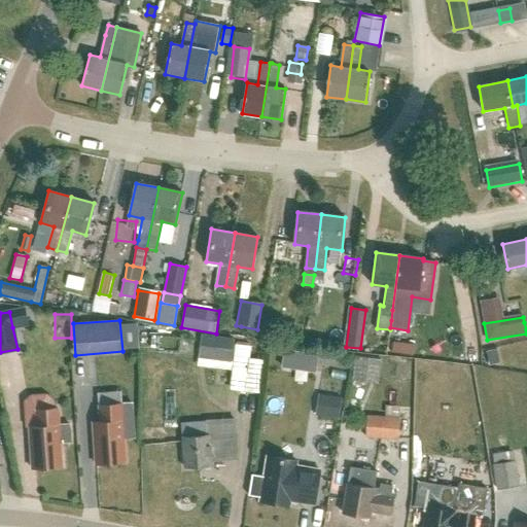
[(270,348),(271,332),(250,332),(250,348),(270,348)]
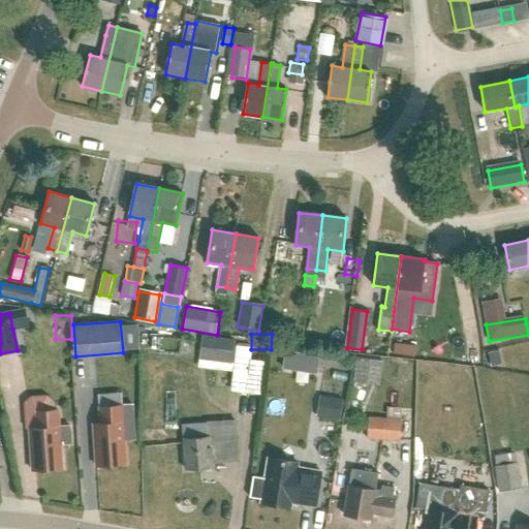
[(199,335),(197,358),(229,362),(232,339),(199,335)]
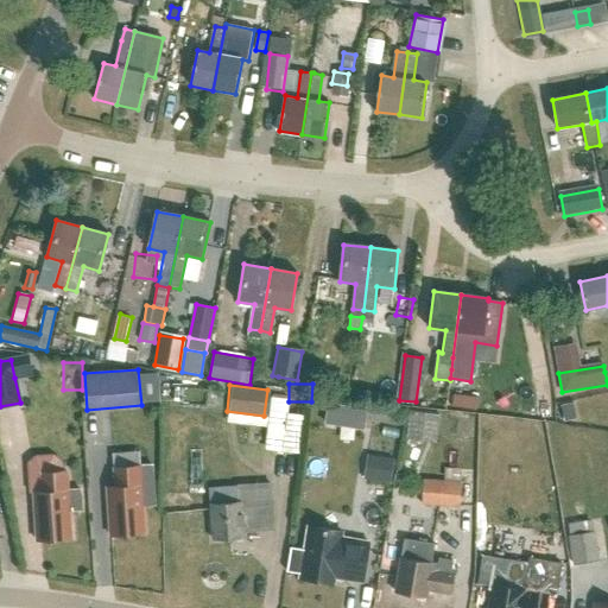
[(549,412),(552,399),(533,393),(530,406),(549,412)]
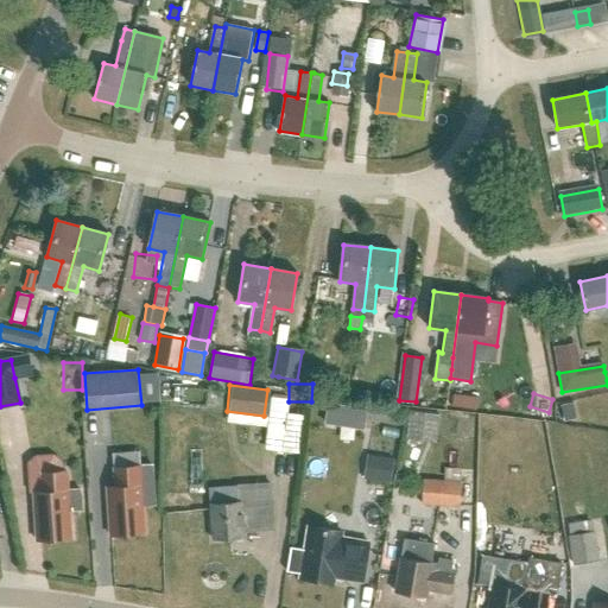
[(453,394),(451,406),(476,410),(477,398),(453,394)]
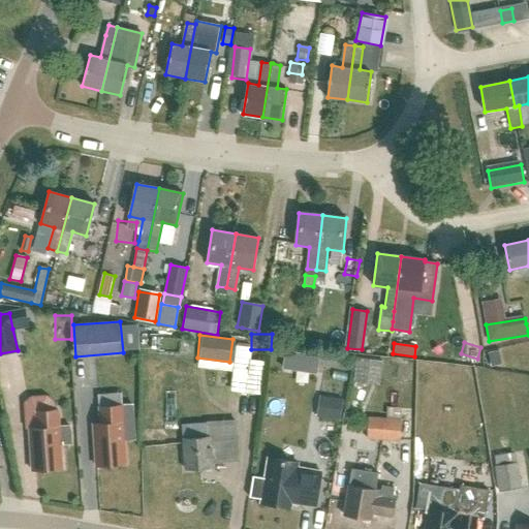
[(291,352),(283,350),(281,367),(289,368),(291,352)]
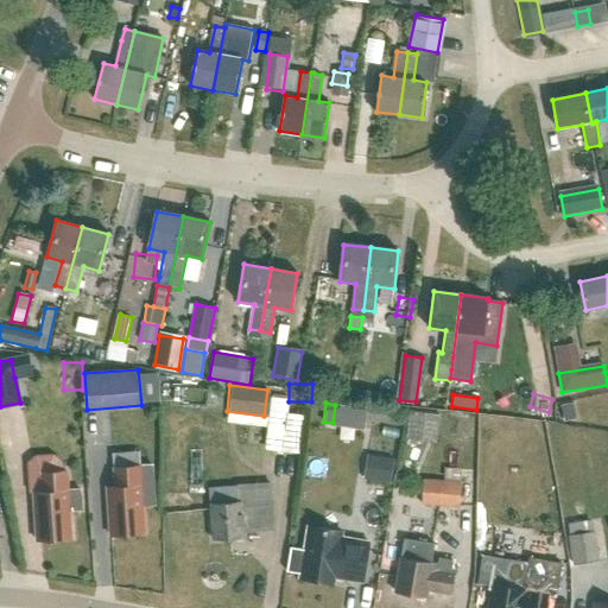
[(559,404),(562,420),(575,419),(572,403),(559,404)]
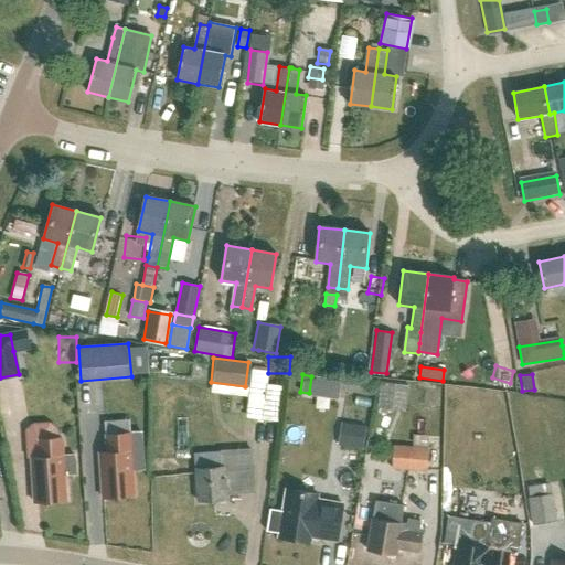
[(248,382),(244,414),(275,417),(279,385),(248,382)]
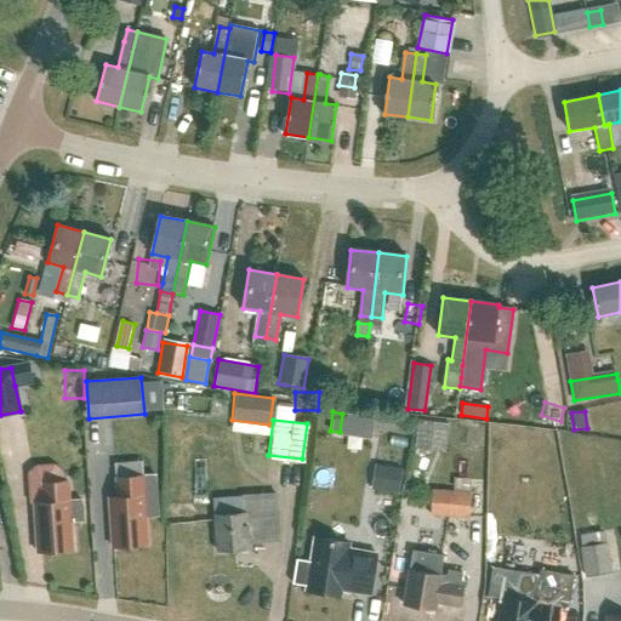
[(445,425),(417,421),(414,446),(443,450),(445,425)]
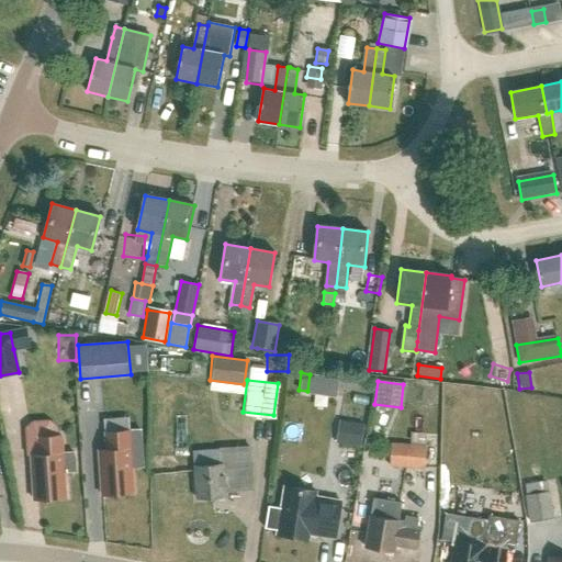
[(362,447),(366,426),(347,423),(344,444),(362,447)]
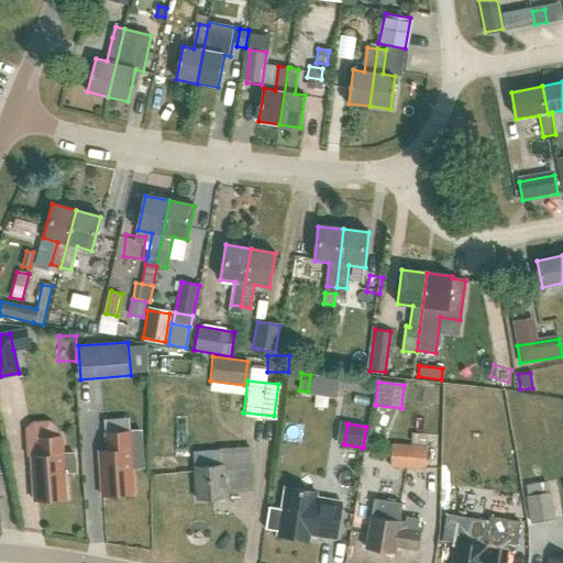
[(106,452),(98,452),(100,496),(133,494),(132,470),(143,468),(141,431),(129,432),(105,434),(106,452)]
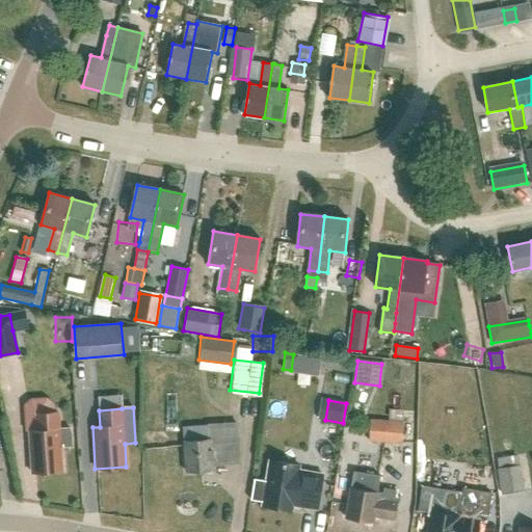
[(28,431),(31,473),(62,471),(60,448),(71,447),(70,428),(58,429),(57,413),(34,415),(35,431),(28,431)]
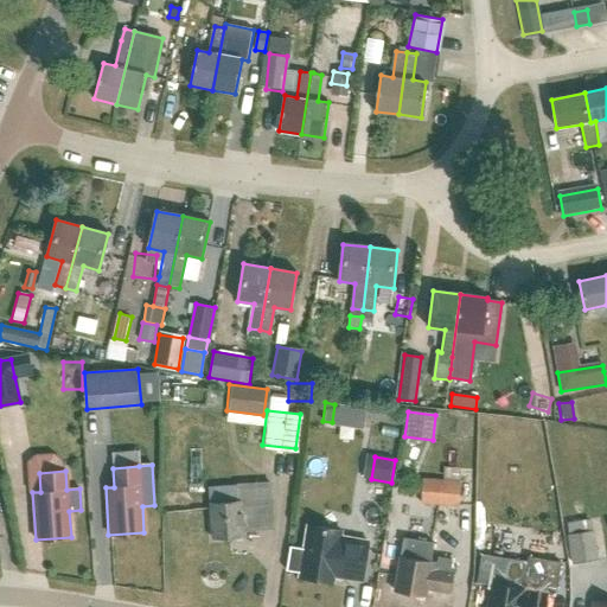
[(462,480),(425,478),(423,503),(460,505),(462,480)]
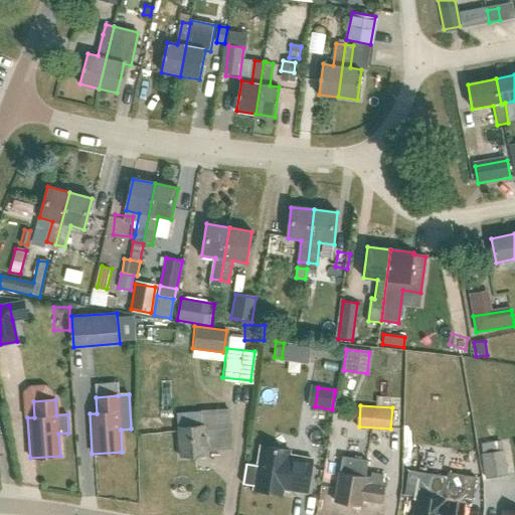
[(203,410),(177,412),(178,427),(180,458),(206,456),(206,450),(226,449),(232,449),(229,408),(203,410)]
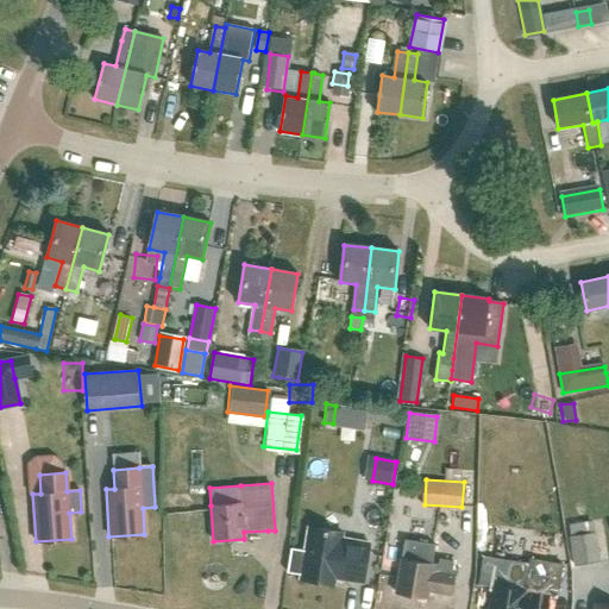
[(567,525),(573,566),(600,562),(608,559),(608,545),(607,546),(603,519),(567,525)]
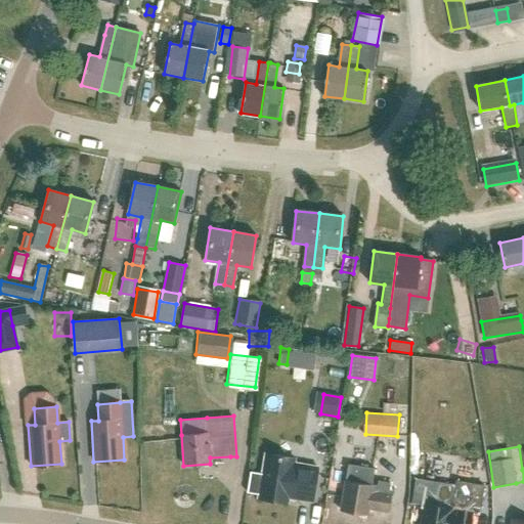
[(252,473),(249,493),(260,495),(260,499),(289,504),(290,498),(314,503),(319,468),(295,465),(296,459),(267,454),(264,475),(252,473)]
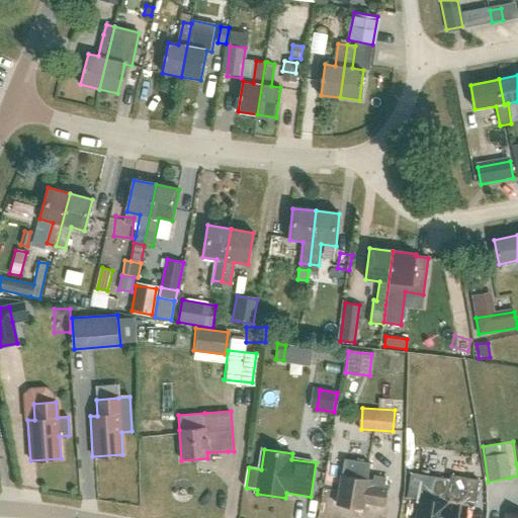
[(337,505),(364,509),(364,504),(384,507),(387,489),(385,488),(386,478),(374,477),(373,481),(368,481),(369,480),(368,479),(370,465),(345,461),(342,475),(337,505)]
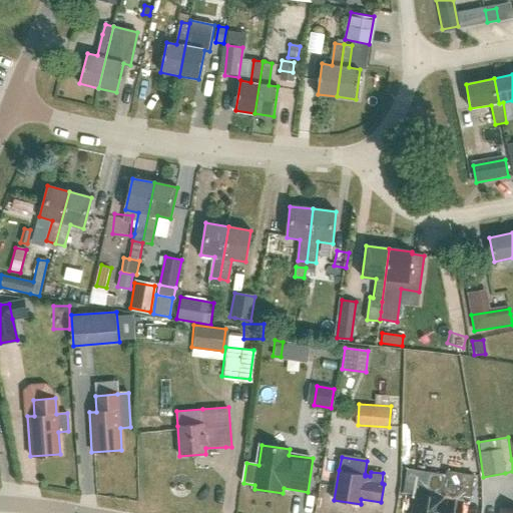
[(407,469),(403,492),(417,494),(413,512),(460,512),(463,496),(471,497),(474,476),(446,471),(445,475),(407,469)]
